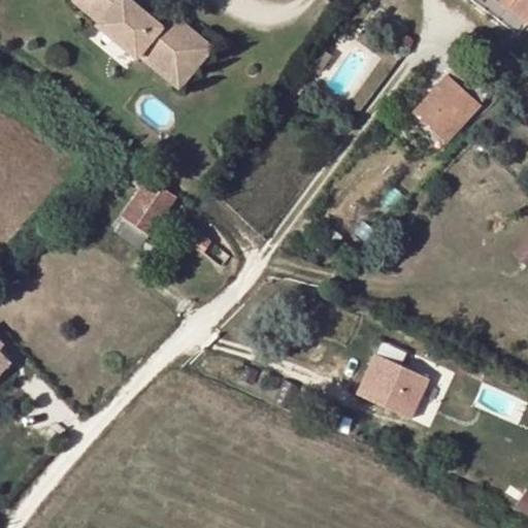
[(163,27),(130,0),(74,0),(100,22),(98,25),(137,58),(139,55),(163,27)]
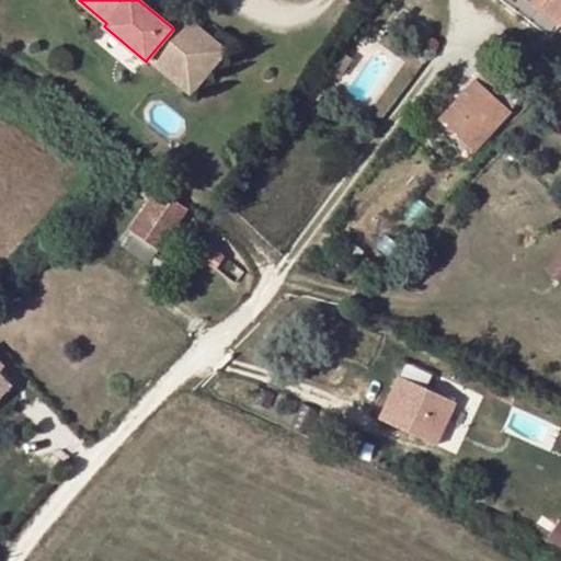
[(560,0),(529,0),(560,22),(560,0)]
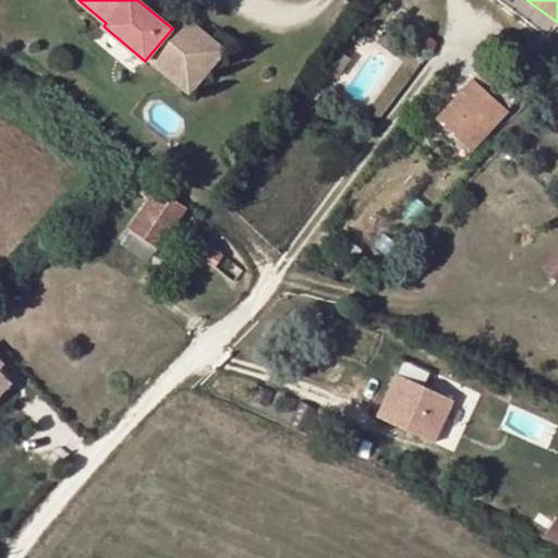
[(191,93),(226,50),(183,15),(172,28),(147,58),(191,93)]
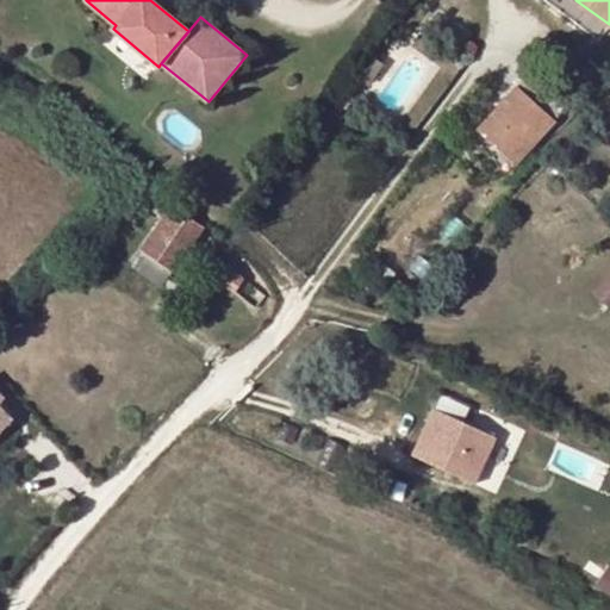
[(368,83),(384,61),(372,53),(356,73),(368,83)]
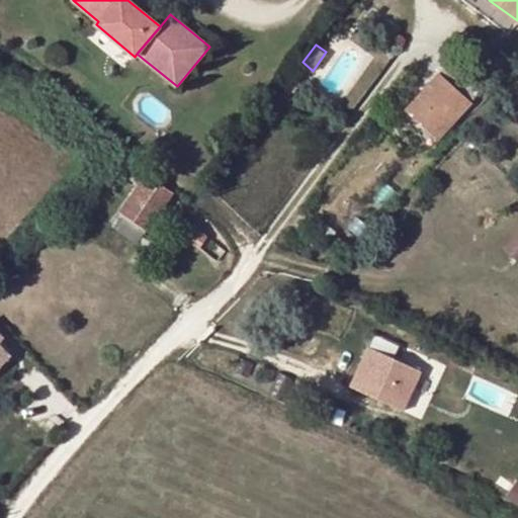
[(294,89),(300,81),(297,78),(303,69),(297,64),(285,82),(294,89)]
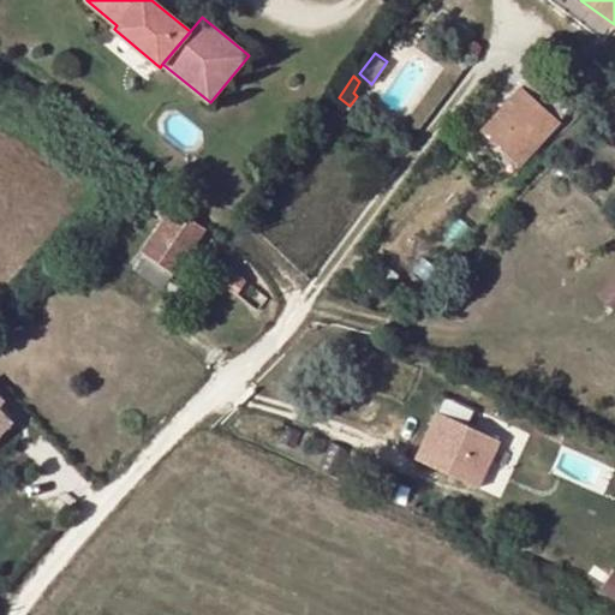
[(519,162),(569,109),(533,76),(485,131),(519,162)]
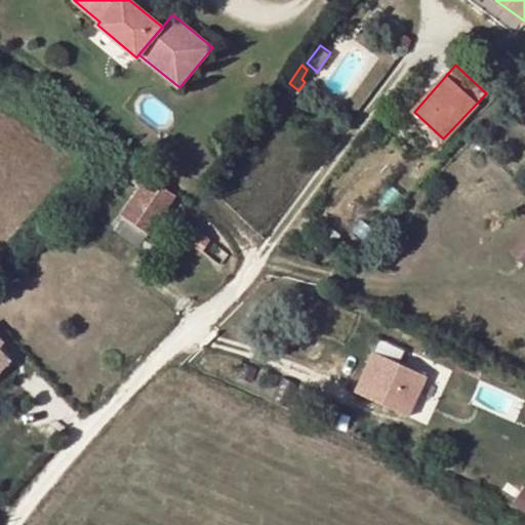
[(122,217),(123,218),(149,235),(175,195),(140,172),(133,183),(142,189),(122,217)]
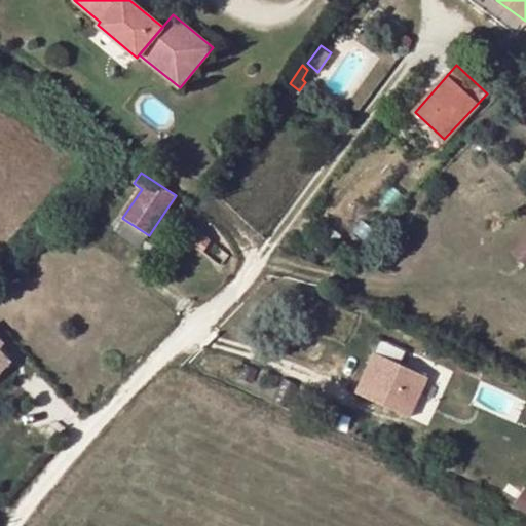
[(141,248),(149,235),(123,219),(116,231),(141,248)]
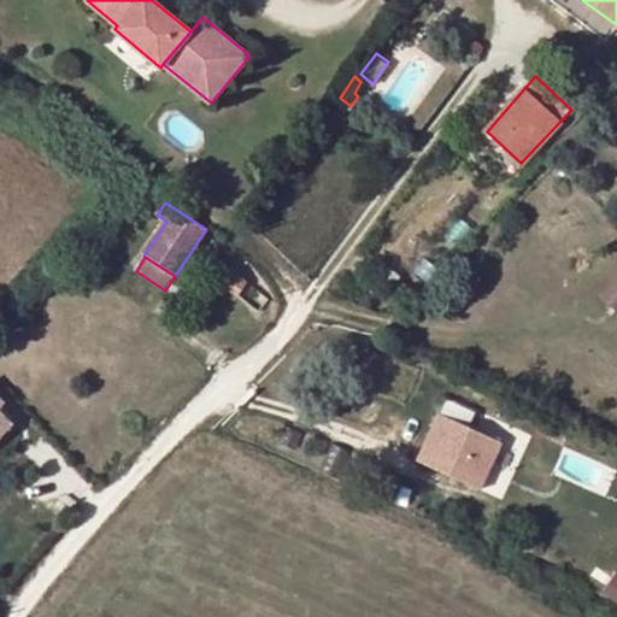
[(236,295),(238,294),(247,283),(229,269),(218,282),(236,295)]
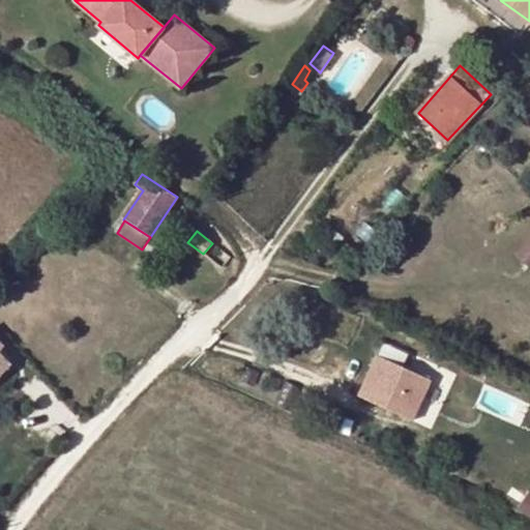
[(529,265),(529,255),(524,249),(518,256),(529,265)]
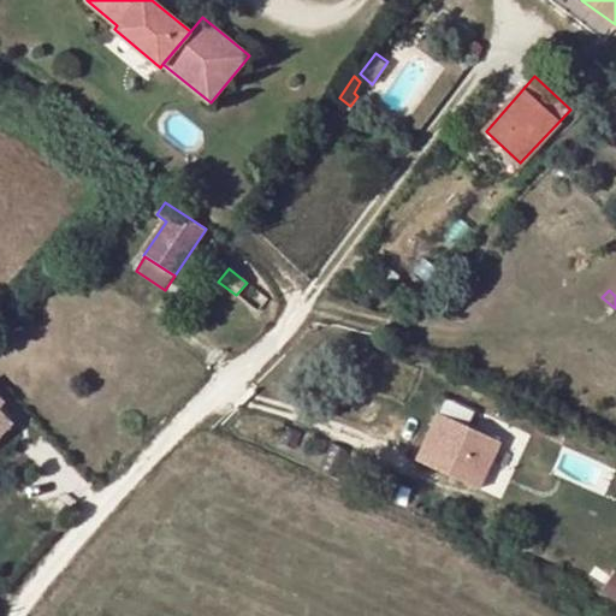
[(0,438),(12,426),(0,414),(0,407),(4,404),(0,401),(0,438)]
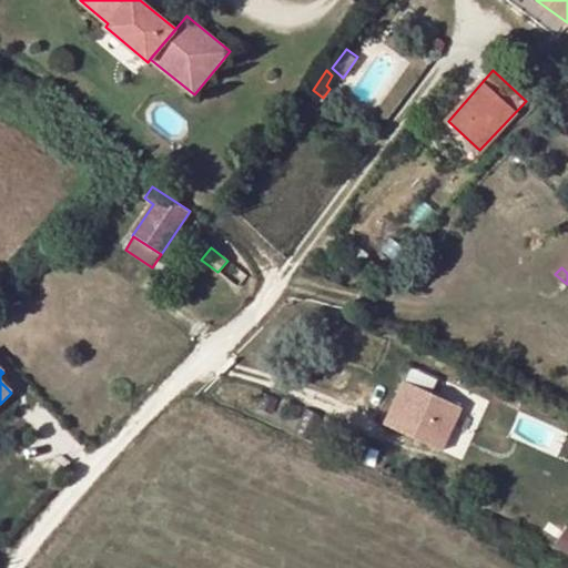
[(421,376),(414,391),(439,402),(445,388),(421,376)]
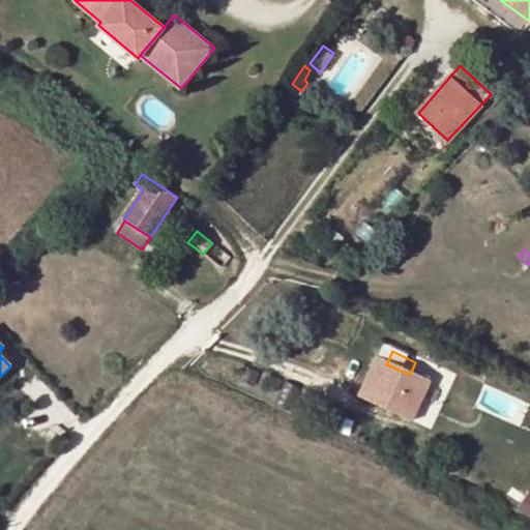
[(378,359),(362,393),(396,408),(399,404),(411,409),(418,391),(406,386),(410,375),(386,364),(378,359)]
